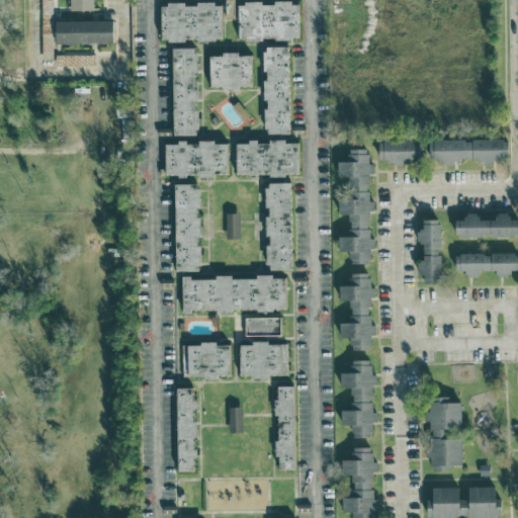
[(39,0),(41,59),(52,59),(51,0),(39,0)]
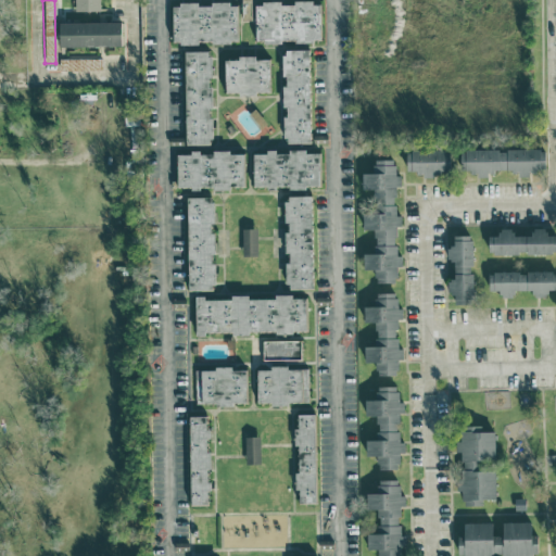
[(73,0),(74,10),(99,10),(99,0),(73,0)]
